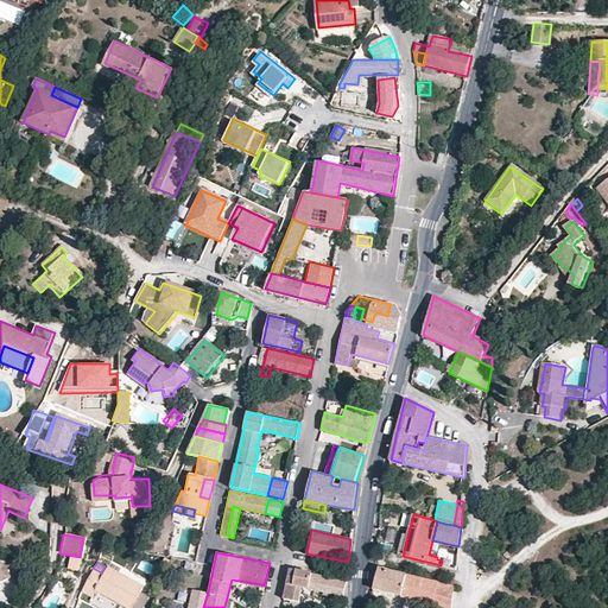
[(0,583),(11,580),(7,568),(0,563),(0,583)]
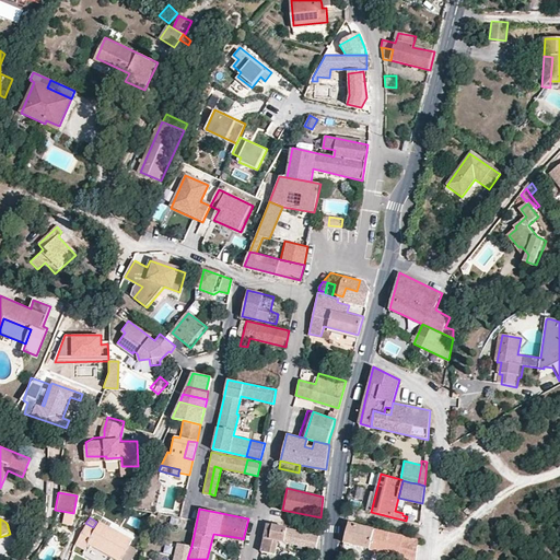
[(116,559),(118,559),(129,540),(96,522),(93,527),(85,523),(74,543),(84,549),(88,544),(116,559)]
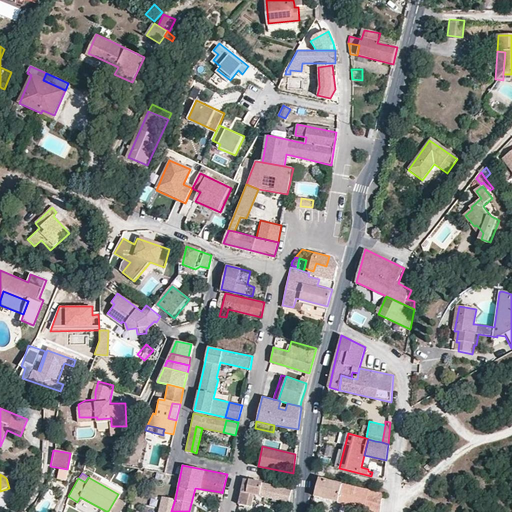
[(290,501),(292,489),(292,488),(245,478),(240,504),(252,506),(254,494),(290,501)]
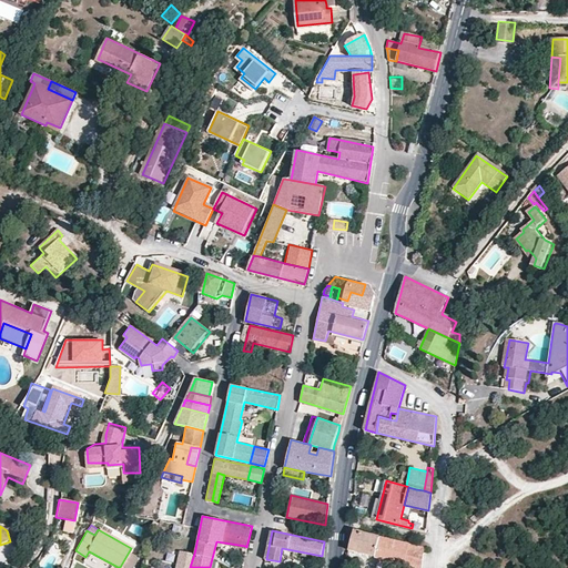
[(350,550),(403,565),(409,545),(382,538),(355,531),(350,550)]
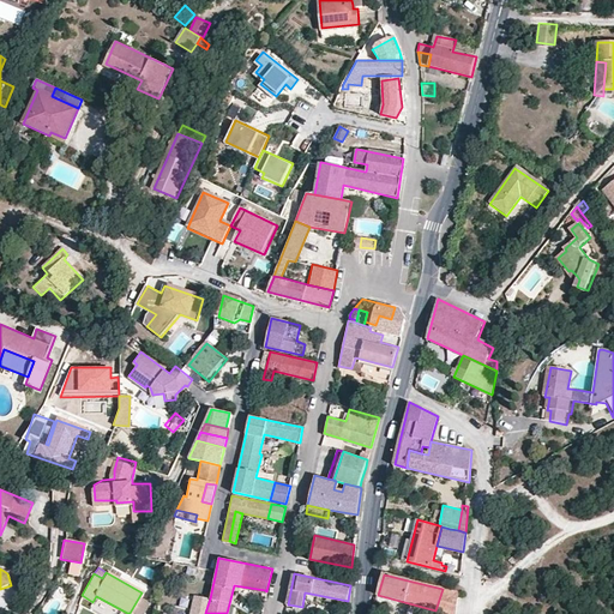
[(438,613),(456,613),(459,593),(443,589),(438,613)]
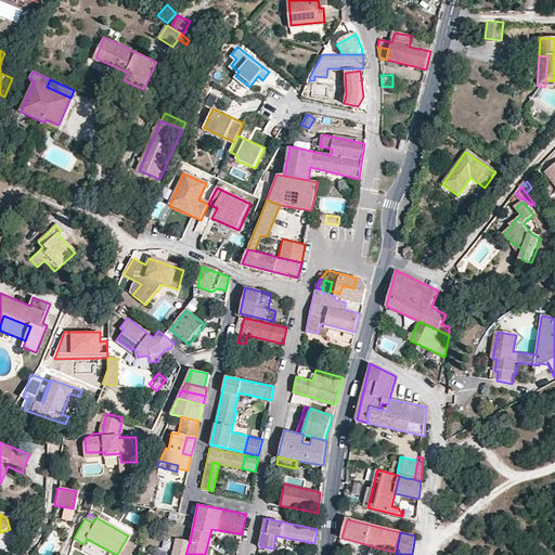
[(185,554),(190,541),(175,539),(170,554),(185,554)]
